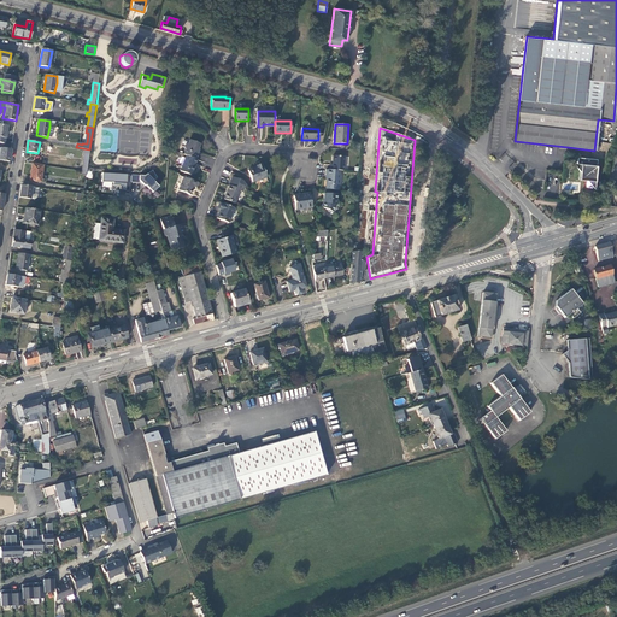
[(183,154),(186,156),(197,159),(198,154),(199,152),(198,152),(200,144),(189,140),(188,145),(186,144),(184,147),(186,150),(183,154)]
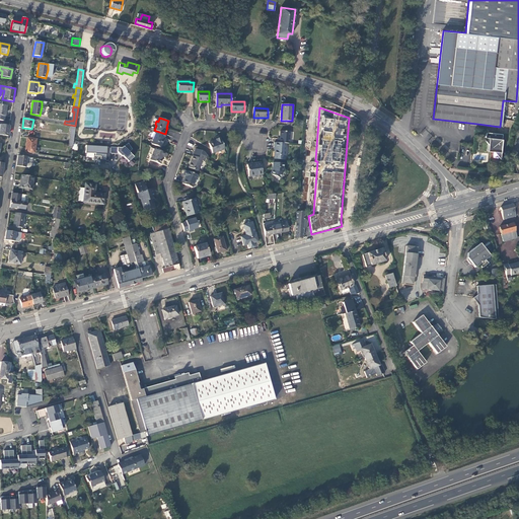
[(0,124),(0,135),(8,136),(9,126),(0,125),(0,124)]
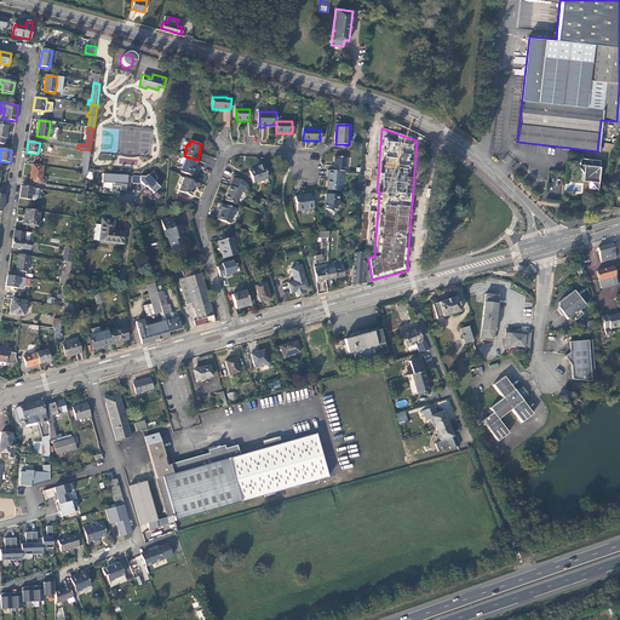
[(193,173),(197,160),(187,156),(182,170),(193,173)]
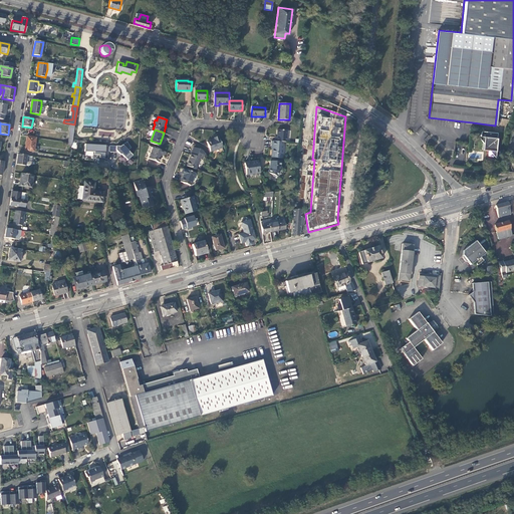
[(283,142),(286,143),(287,131),(277,130),(276,137),(275,137),(275,142),(283,142)]
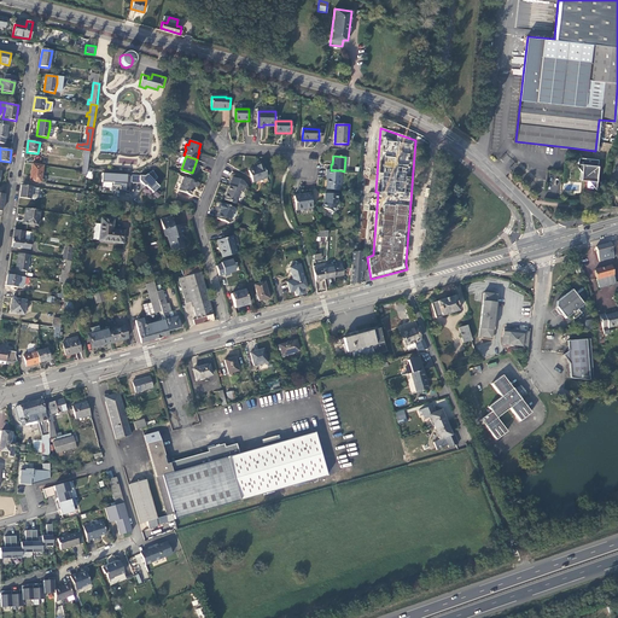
[(599,159),(579,158),(578,168),(582,172),(582,180),(588,180),(588,187),(595,188),(599,159)]
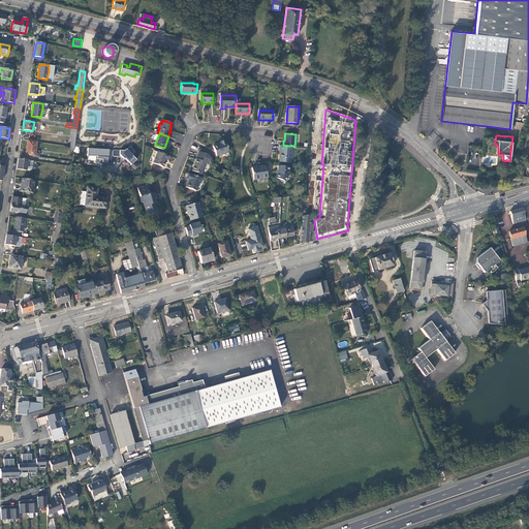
[(37,143),(27,141),(25,155),(35,157),(37,143)]
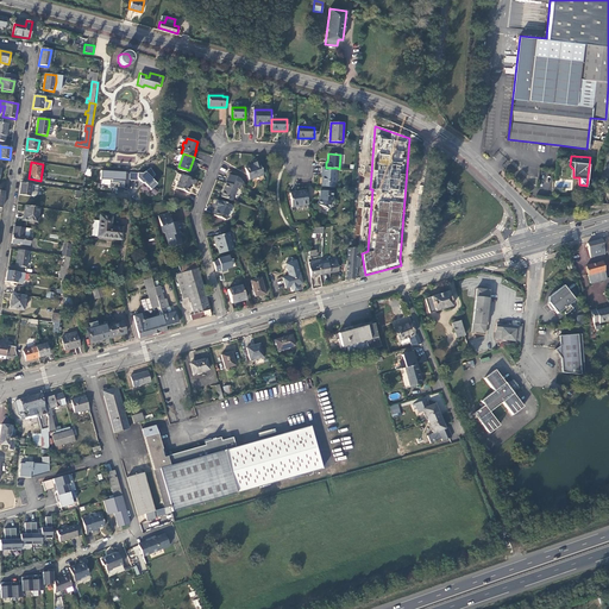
[(249,180),(263,175),(258,162),(252,164),(253,165),(245,168),(249,180)]
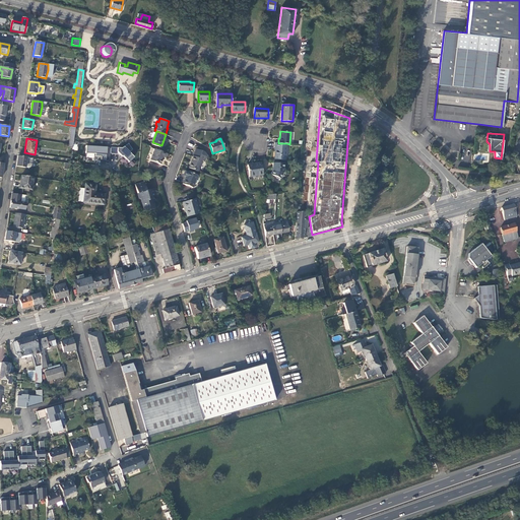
[(278,143),(274,142),(274,147),(275,147),(274,155),(281,156),(285,156),(286,143),(278,143)]
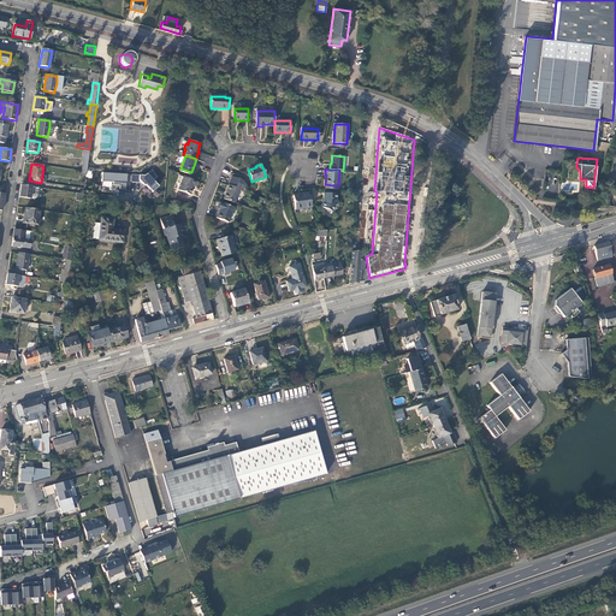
[(144,176),(131,175),(131,182),(140,183),(140,181),(144,185),(146,184),(153,193),(159,187),(154,181),(158,177),(152,171),(144,176)]
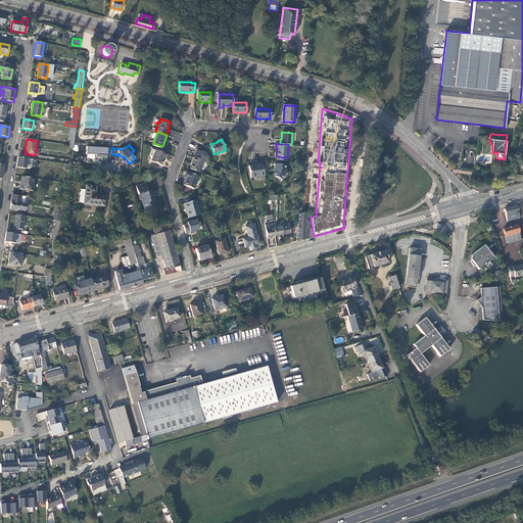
[(107,148),(87,147),(86,154),(96,155),(96,157),(102,157),(102,160),(107,160),(107,148)]
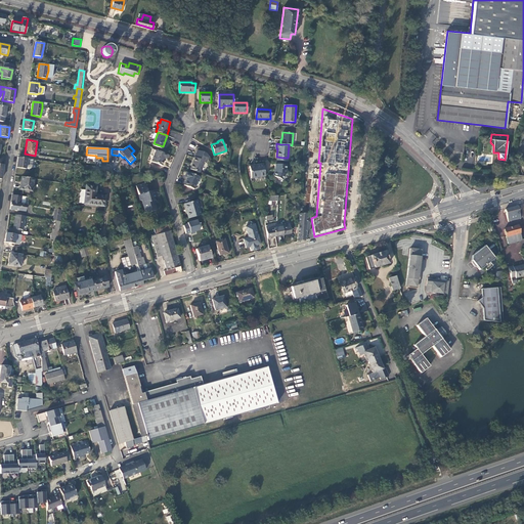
[(167,160),(169,156),(156,150),(151,162),(162,166),(165,159),(167,160)]
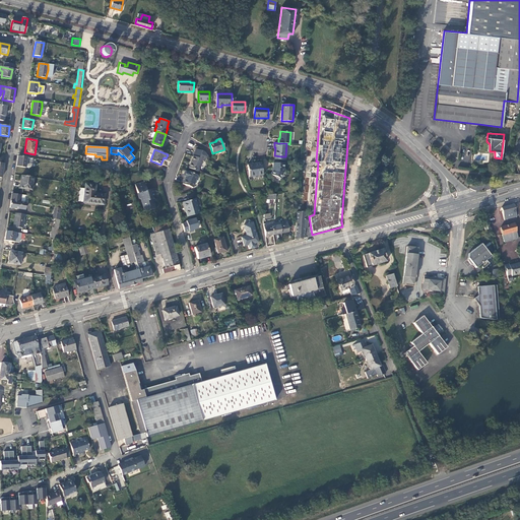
[(189,168),(198,172),(202,160),(200,159),(202,155),(194,152),(189,168)]
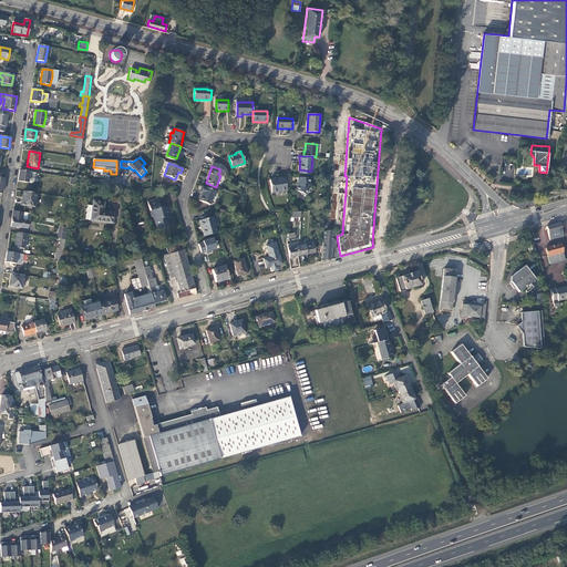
[(20,169),(18,182),(32,184),(34,182),(35,173),(20,169)]
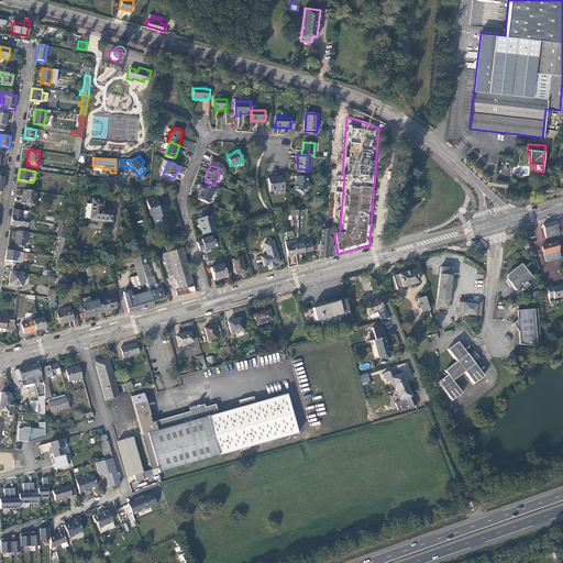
[(285,189),(283,176),(268,178),(269,191),(285,189)]
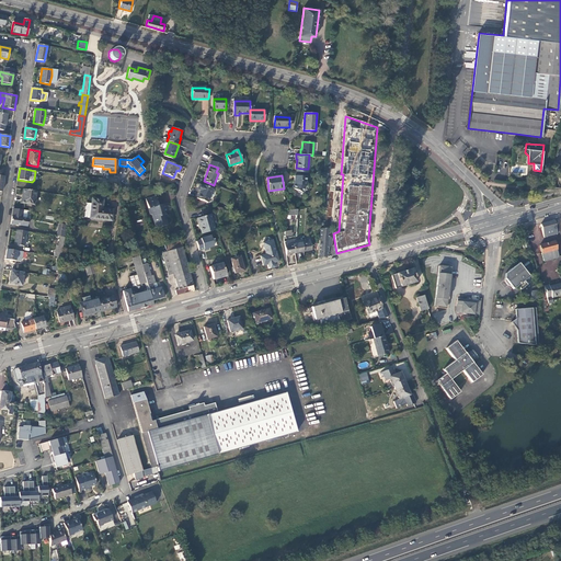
[(296,192),(298,192),(299,193),(301,192),(304,187),(307,185),(307,182),(306,182),(306,178),(295,176),(294,181),(295,182),(292,187),(296,190),(296,192)]
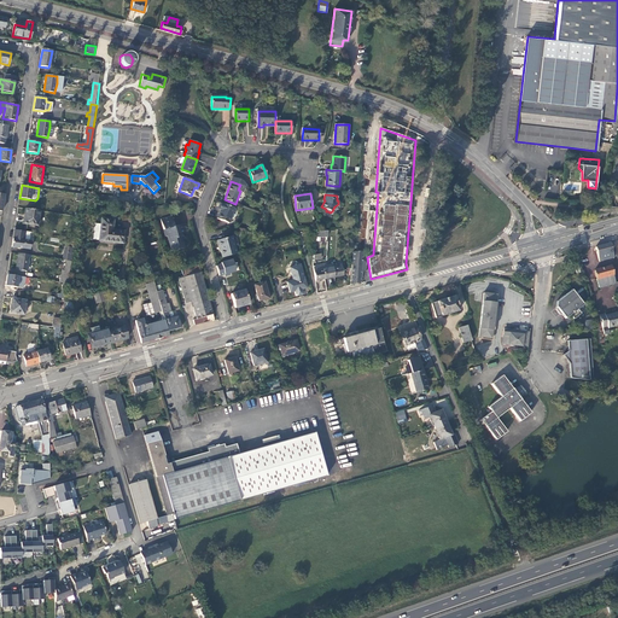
[(228,223),(234,209),(222,204),(222,205),(220,204),(217,209),(220,210),(216,219),(228,223)]
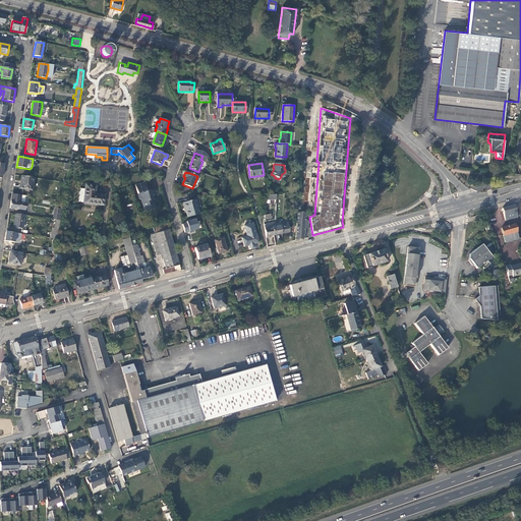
[(34,178),(20,176),(19,188),(32,190),(34,178)]
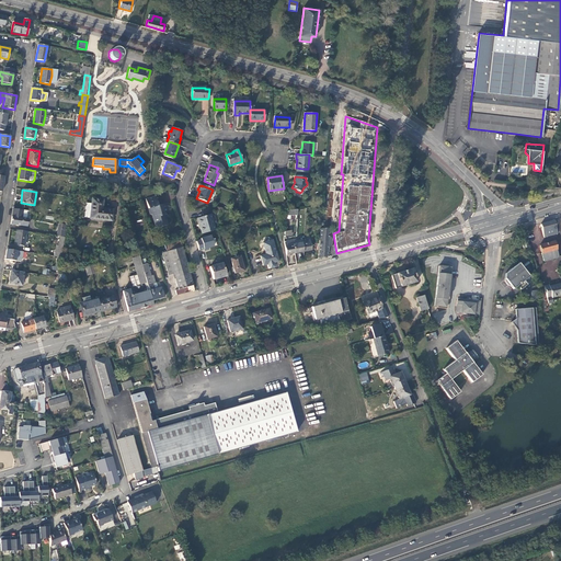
[(114,221),(115,208),(104,207),(105,198),(92,197),(91,203),(86,203),(84,218),(114,221)]
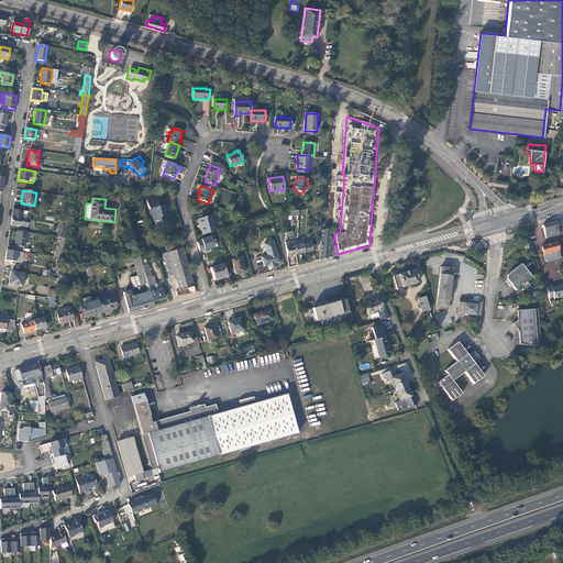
[(157,230),(168,225),(165,217),(167,216),(166,212),(170,211),(168,203),(159,206),(157,198),(146,200),(152,216),(153,216),(157,230)]
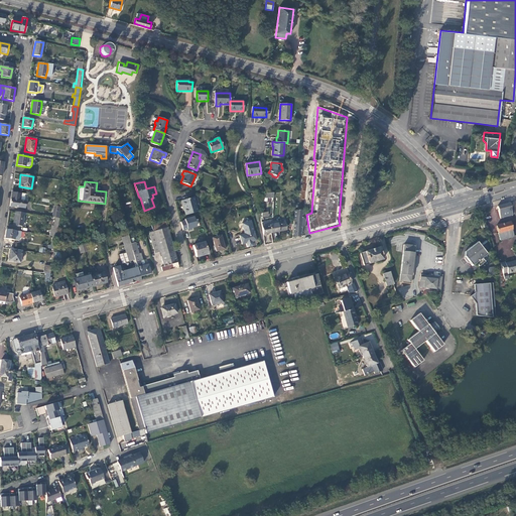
[(12,191),(9,206),(24,209),(25,202),(24,201),(21,201),(22,194),(12,191)]
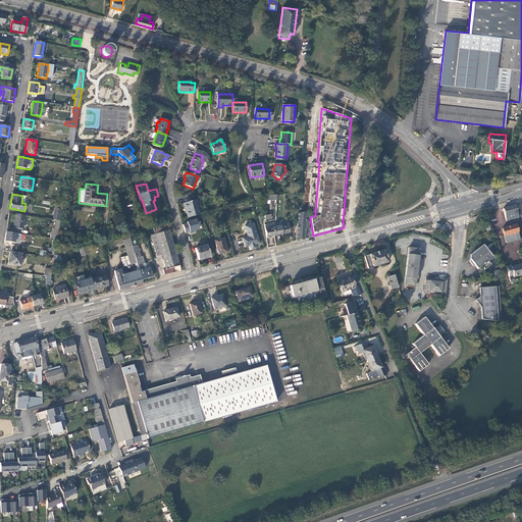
[(188,218),(200,214),(196,200),(186,203),(189,212),(187,212),(188,218)]
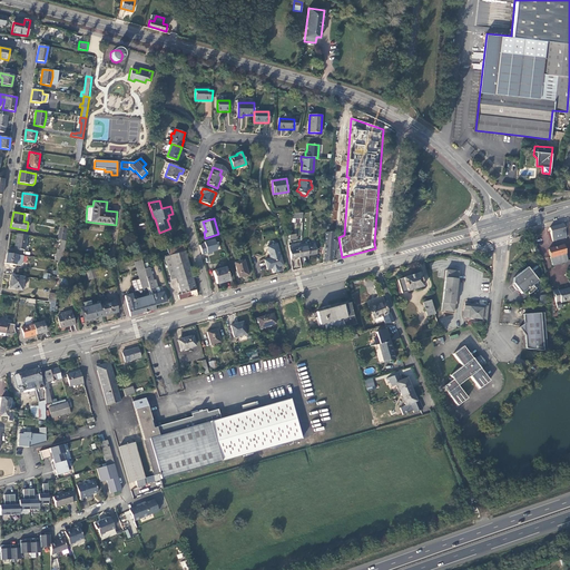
[(562,225),(549,228),(552,242),(556,241),(567,237),(562,225)]
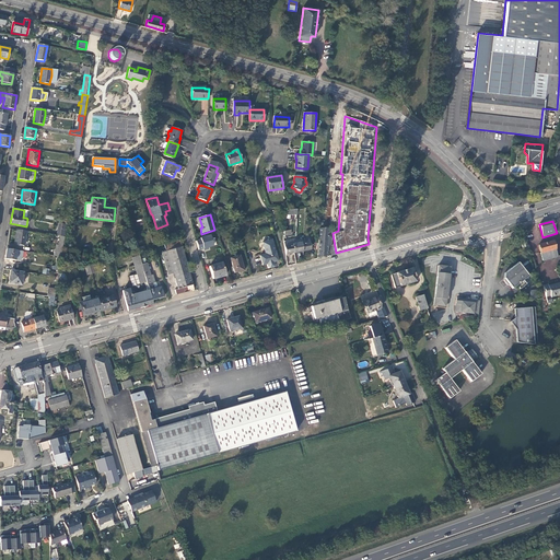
[(318,258),(327,256),(328,235),(328,229),(325,229),(321,229),(318,258)]
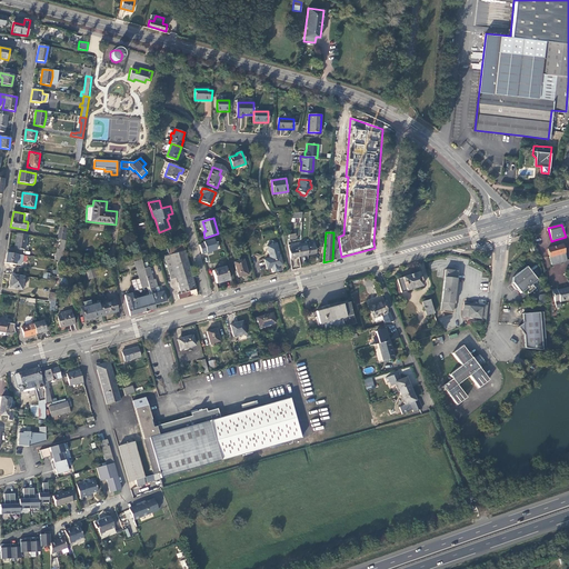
[(28,236),(17,233),(15,248),(26,250),(28,236)]
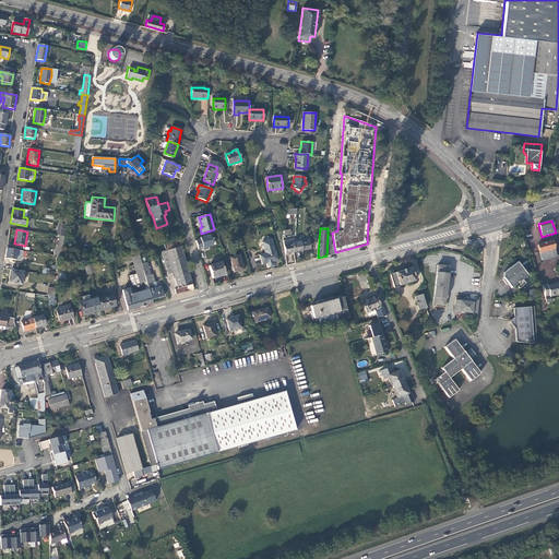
[(211,235),(200,237),(200,239),(195,240),(198,248),(202,247),(203,249),(214,246),(211,235)]
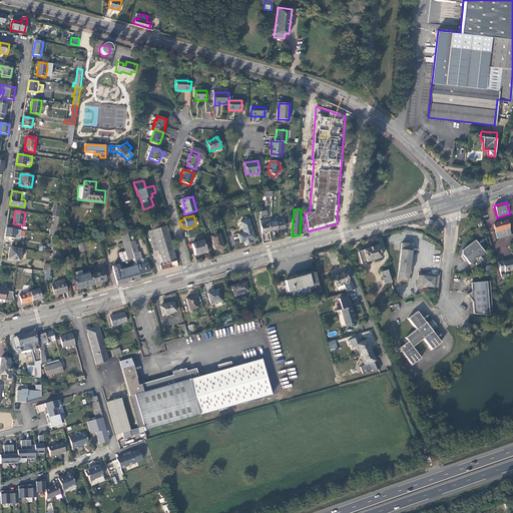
[(50,230),(49,234),(52,234),(56,235),(59,216),(55,216),(52,230),(50,230)]
